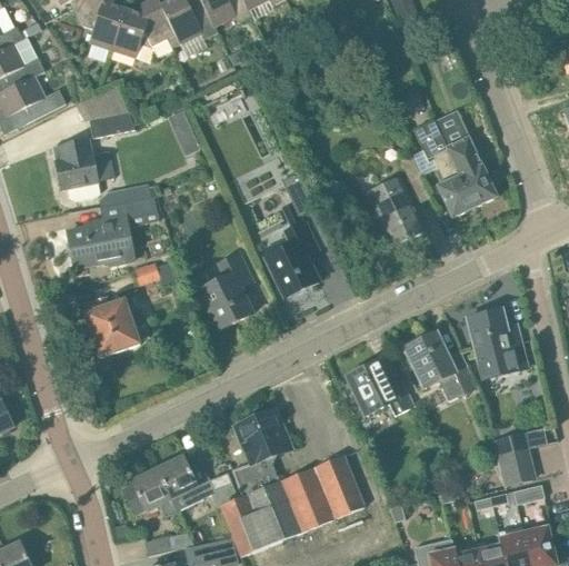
[(112,49),(126,8),(113,5),(115,0),(68,0),(61,3),(61,5),(69,0),(71,0),(83,25),(93,28),(89,41),(112,49)]
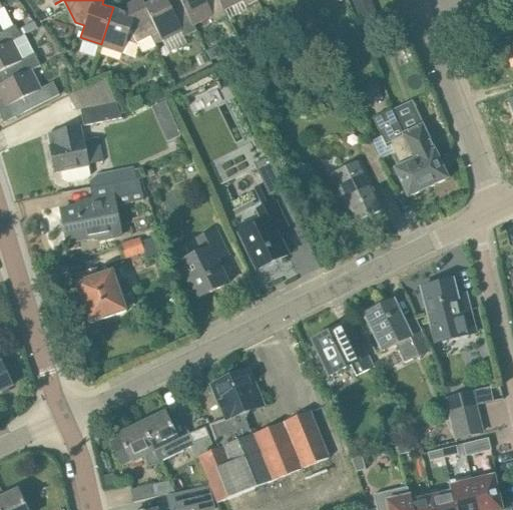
[(162,39),(162,38),(143,0),(133,0),(127,3),(125,11),(113,7),(101,44),(122,51),(126,39),(135,42),(150,34),(154,42),(162,39)]
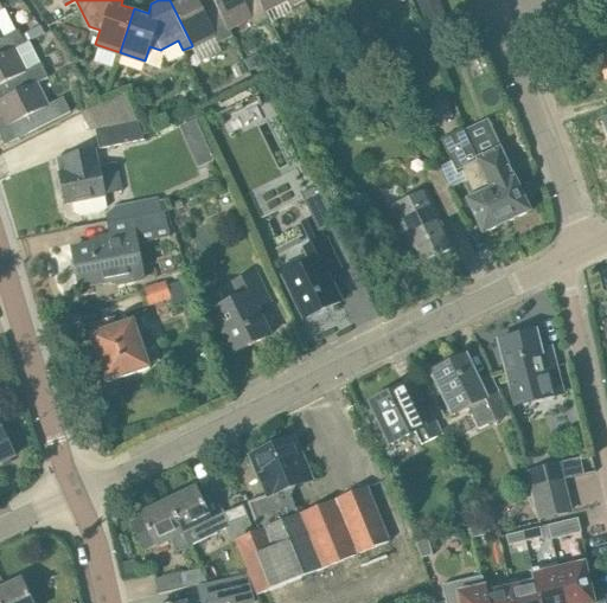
[(217,42),(232,34),(215,0),(180,0),(172,4),(171,0),(170,0),(192,45),(213,34),(217,42)]
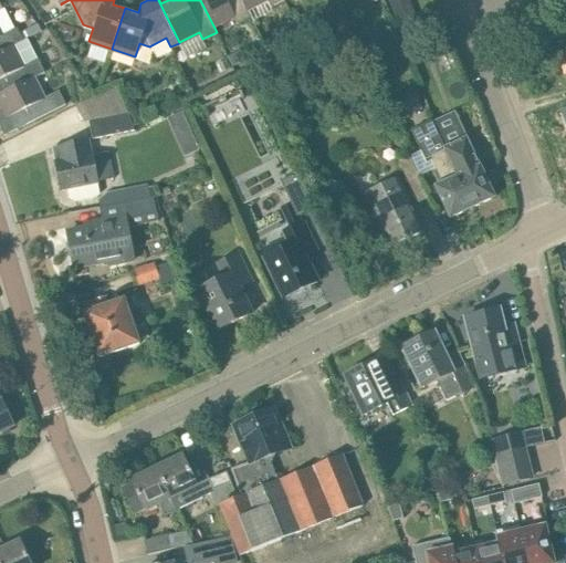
[(237,21),(250,14),(243,0),(200,0),(217,32),(217,31),(215,25),(233,16),(237,21)]
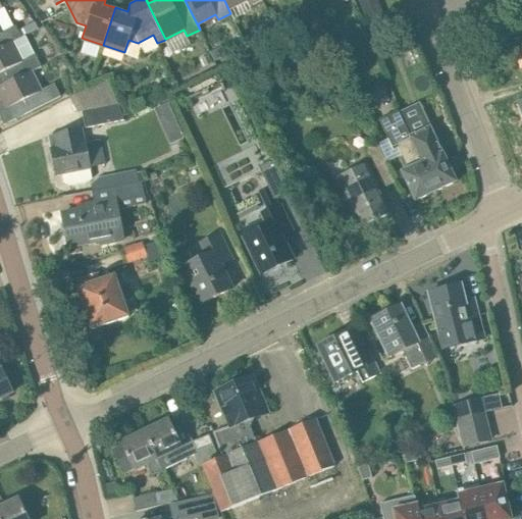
[(249,4),(258,0),(224,0),(230,13),(231,13),(228,7),(245,0),(247,0),(249,4)]
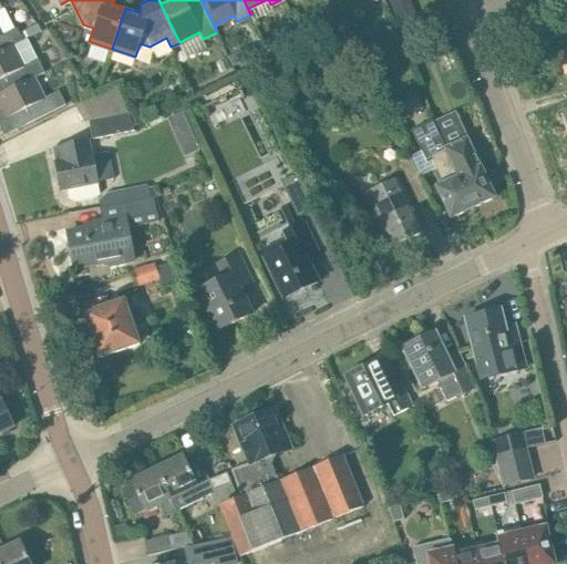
[(388,0),(397,20),(416,12),(410,0),(388,0)]
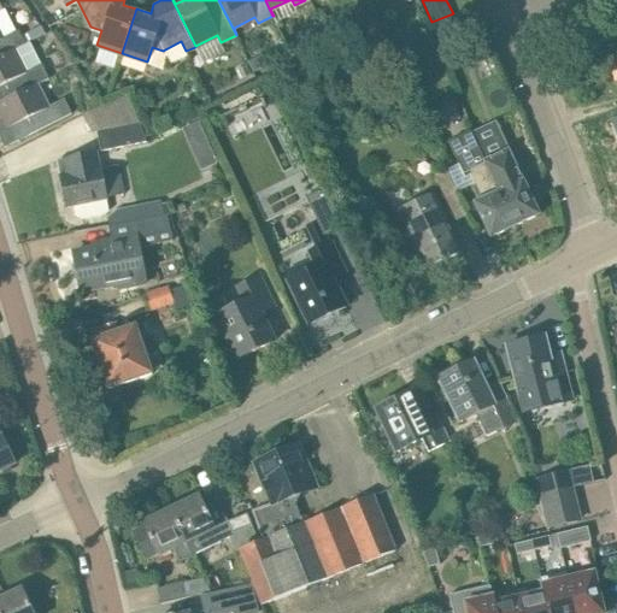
[(18,27),(16,29),(5,6),(4,7),(3,6),(0,7),(0,53),(30,40),(30,39),(25,41),(18,27)]
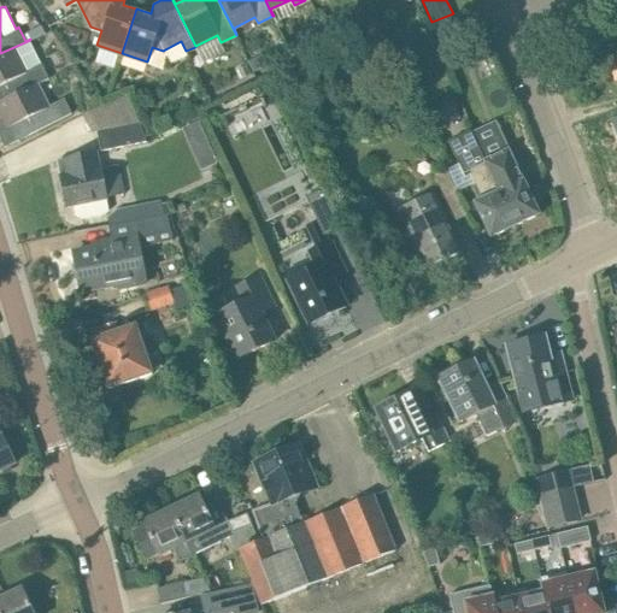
[(319,19),(306,27),(312,41),(327,34),(325,30),(319,19)]
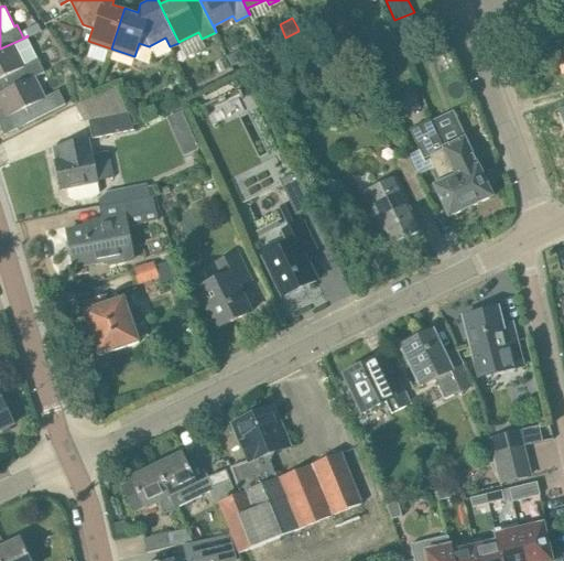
[(36,21),(24,28),(29,35),(41,28),(38,21),(36,21)]
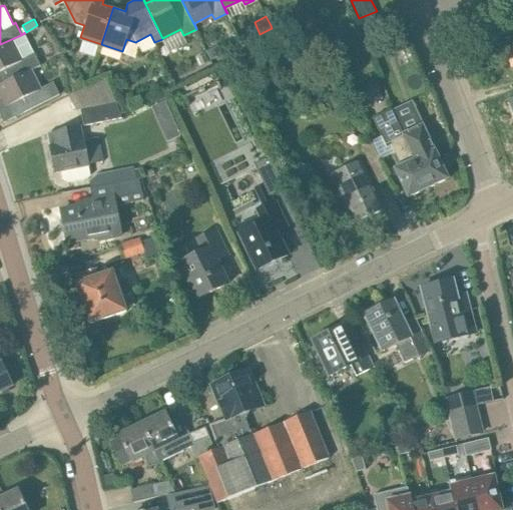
[(34,51),(25,33),(0,44),(0,70),(5,80),(0,82),(0,83),(40,63),(34,51)]
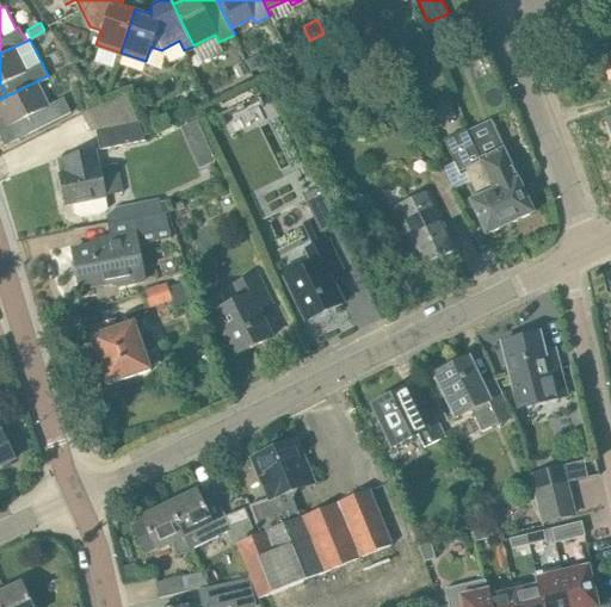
[(257,54),(246,59),(252,69),(263,63),(257,54)]
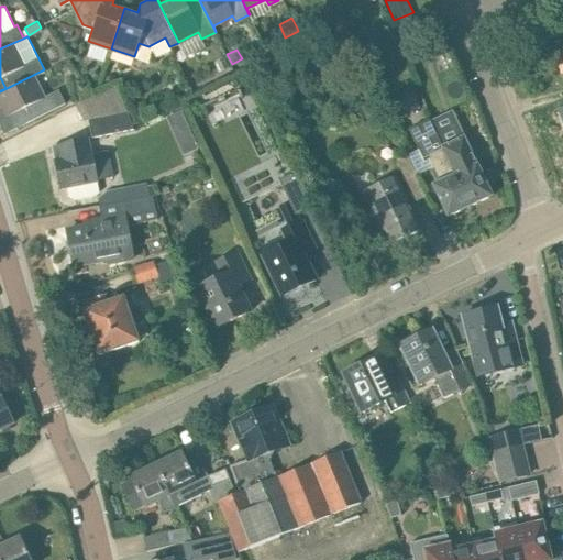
[(0,118),(20,109),(26,121),(65,101),(58,88),(44,95),(34,75),(45,69),(44,69),(0,91),(0,102),(1,106),(0,106),(0,118)]
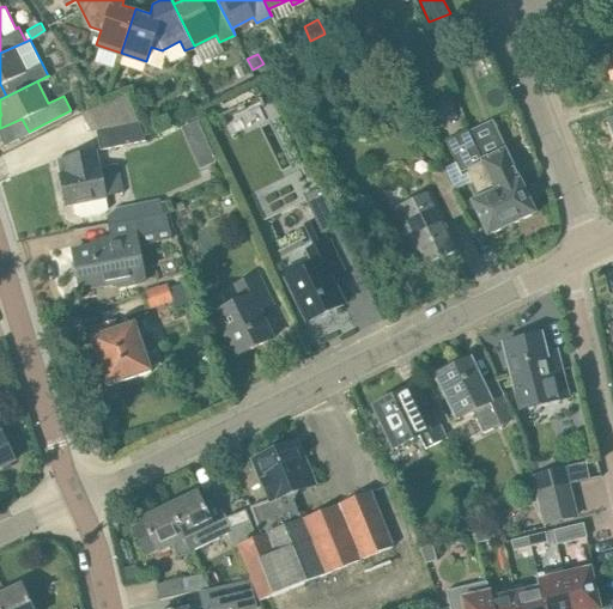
[(187,139),(202,131),(196,119),(181,126),(187,139)]
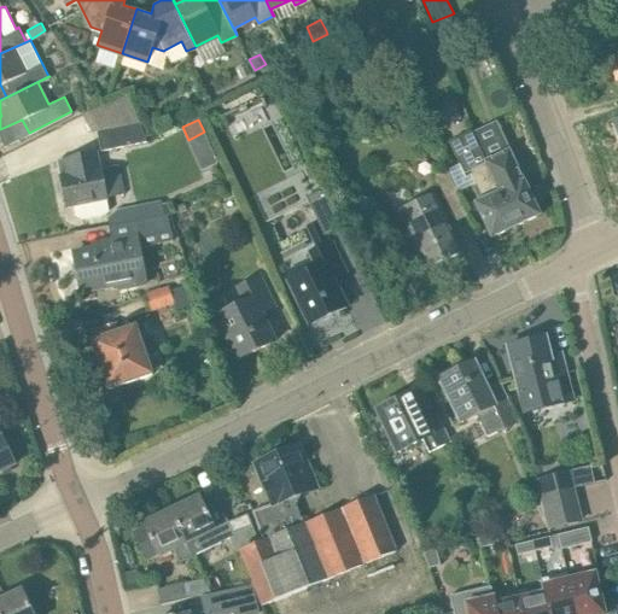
[(146,140),(144,132),(140,121),(97,130),(100,150),(146,140)]
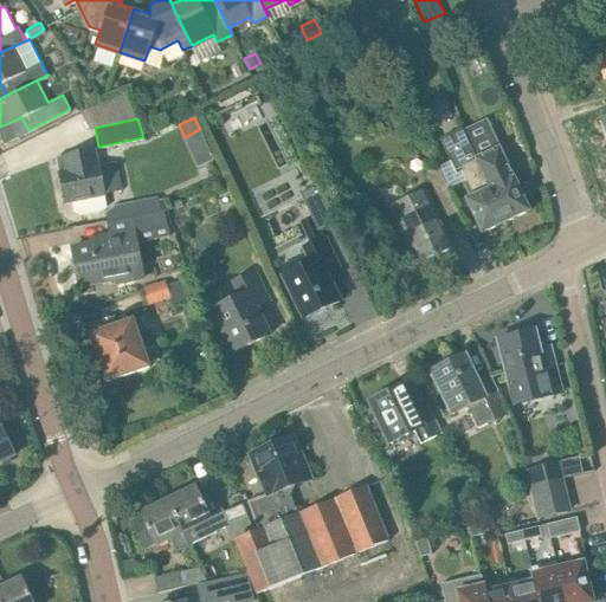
[(476,156),(477,156),(463,128),(442,138),(450,159),(439,163),(446,180),(458,175),(455,168),(461,166),(474,194),(466,198),(482,231),(505,220),(476,156)]
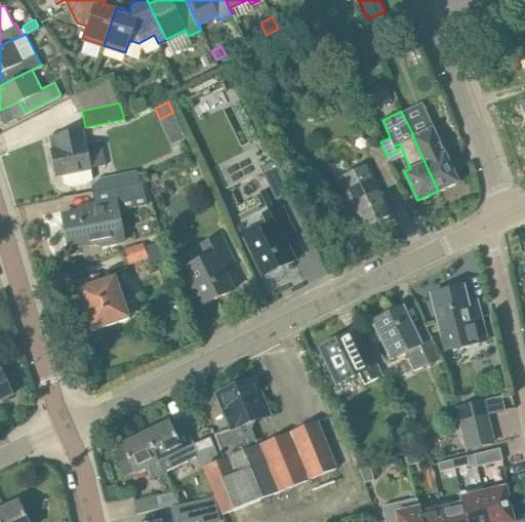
[(412,135),(438,191),(458,181),(445,152),(432,126),(427,129),(413,135),(412,135)]
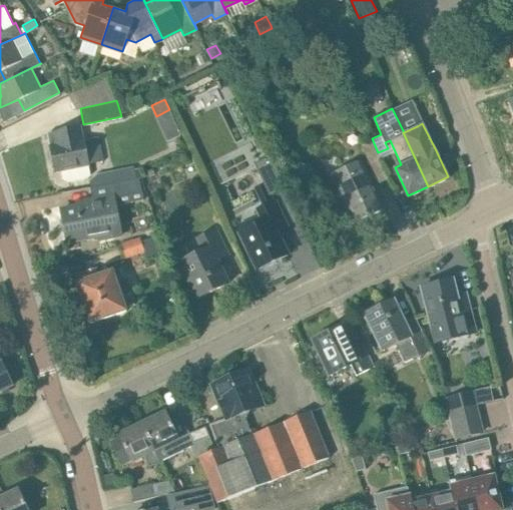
[(84,138),(84,137),(82,124),(47,131),(50,144),(49,144),(54,170),(60,168),(62,177),(68,181),(85,177),(90,173),(88,163),(91,162),(90,162),(103,159),(102,151),(99,135),(84,138)]
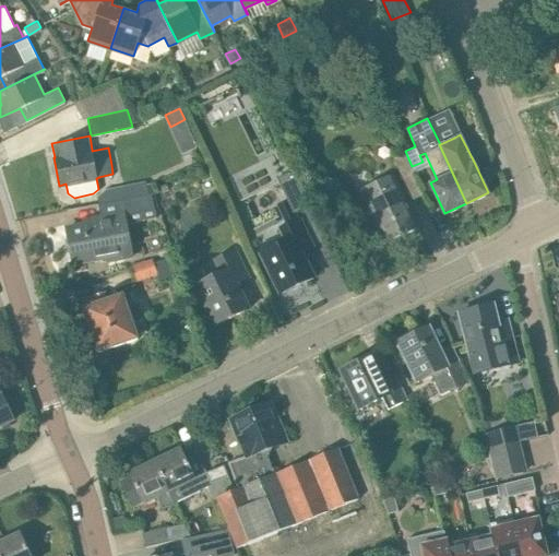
[(412,166),(405,151),(404,149),(394,153),(392,158),(402,177),(414,172),(412,166)]
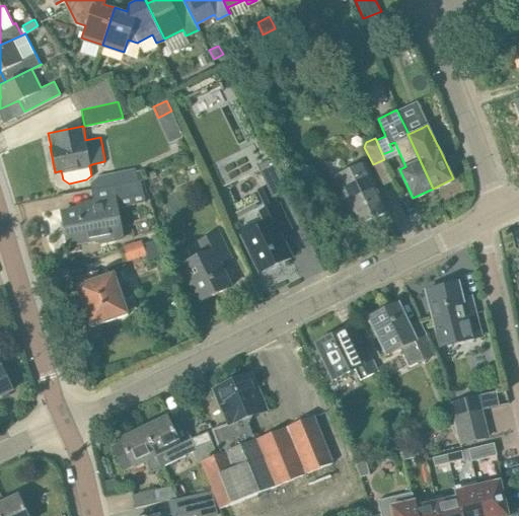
[(279,202),(278,203),(275,197),(288,191),(272,156),(256,163),(267,185),(256,190),(265,209),(261,210),(268,223),(243,235),(260,271),(291,255),(281,232),(291,227),(279,202)]
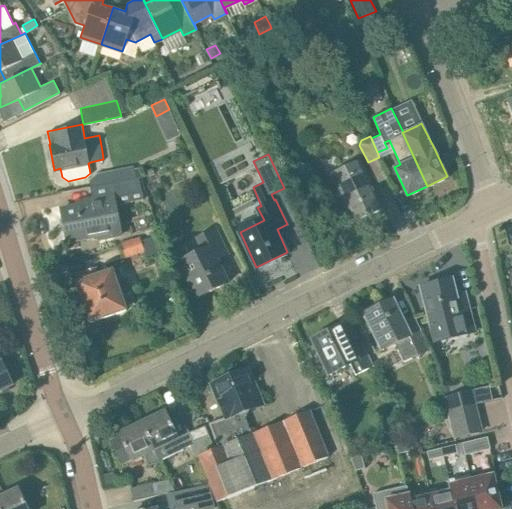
[(353,221),(383,206),(363,160),(332,174),(353,221)]
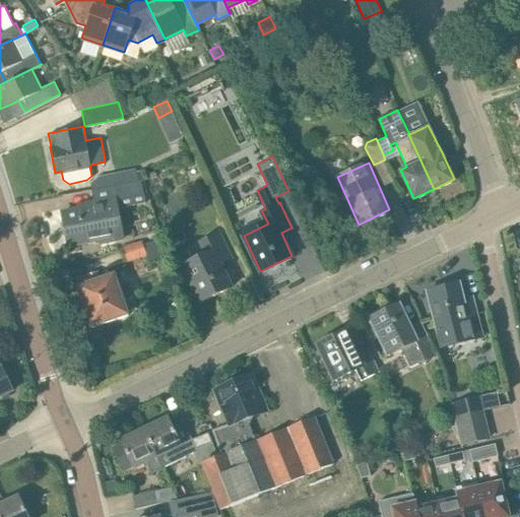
[(115,177),(99,180),(101,187),(112,184),(137,180),(136,175),(116,179),(115,177)]
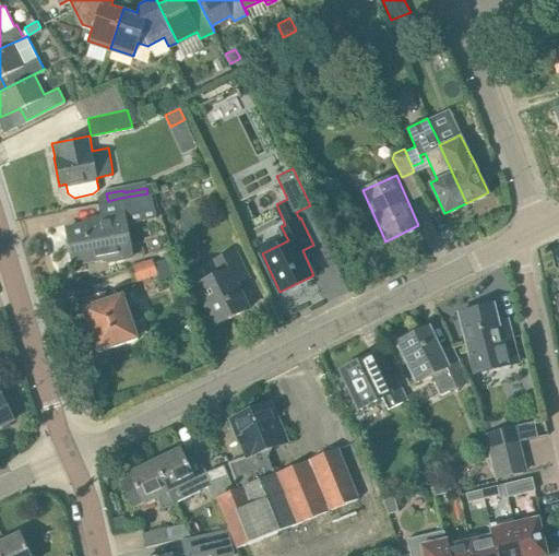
[(152,192),(147,193),(108,201),(98,203),(100,215),(84,217),(85,224),(68,226),(74,262),(131,251),(125,220),(130,219),(131,222),(157,216),(152,192)]
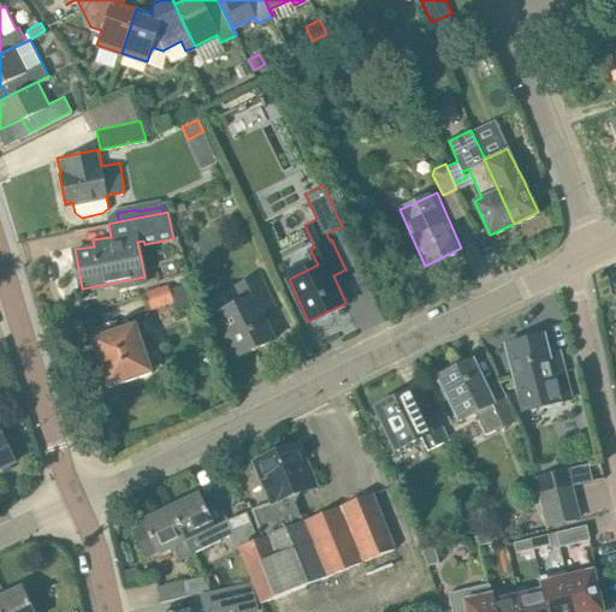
[(237,356),(274,338),(261,309),(274,303),(260,273),(238,284),(246,299),(218,313),(237,356)]
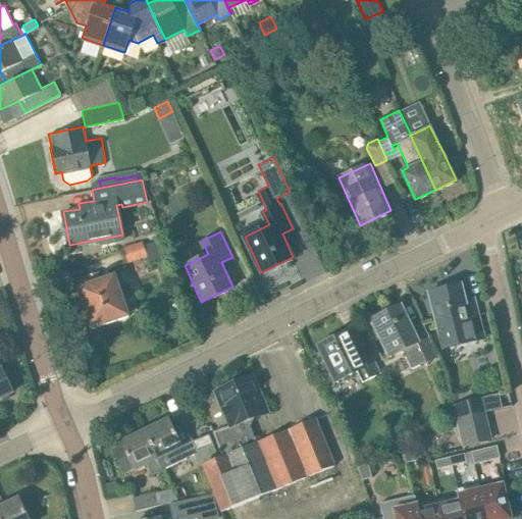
[(122,247),(126,261),(147,255),(143,240),(122,247)]
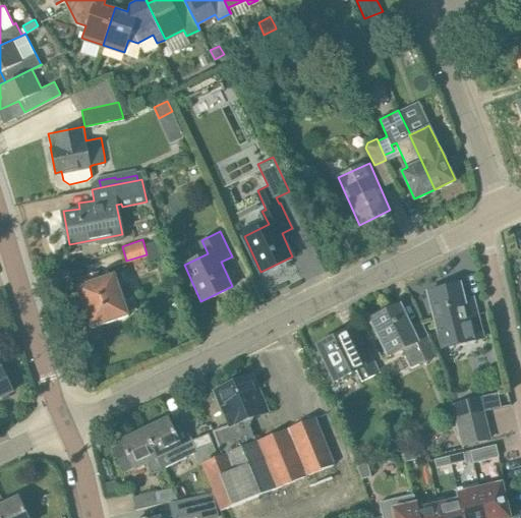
[(92,327),(128,314),(127,310),(136,307),(132,295),(123,298),(115,273),(101,278),(99,270),(85,274),(89,282),(77,286),(92,327)]
